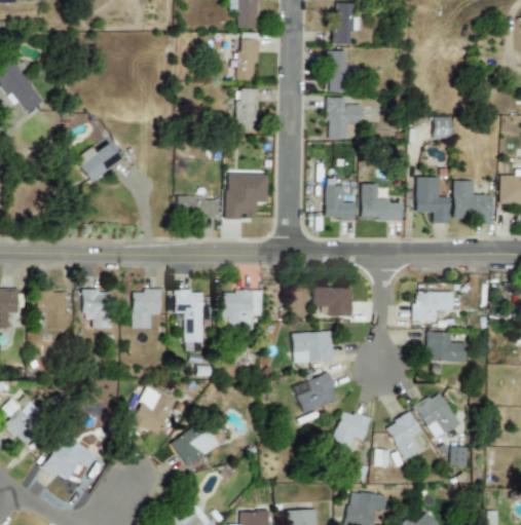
[(238,0),(239,28),(259,28),(259,0),(238,0)]
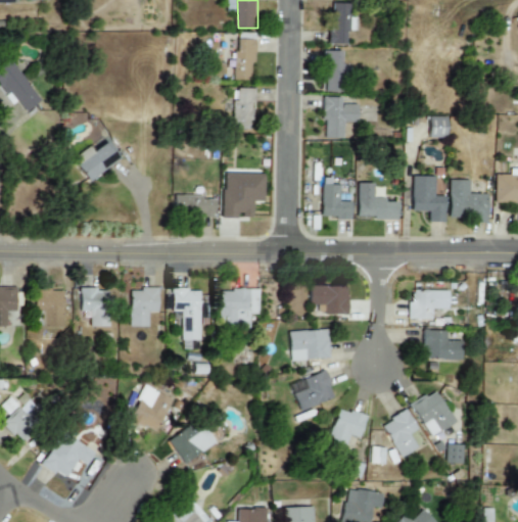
[(332,43),(348,44),(348,30),(359,31),(359,16),(352,16),(352,3),(333,2),(332,43)]
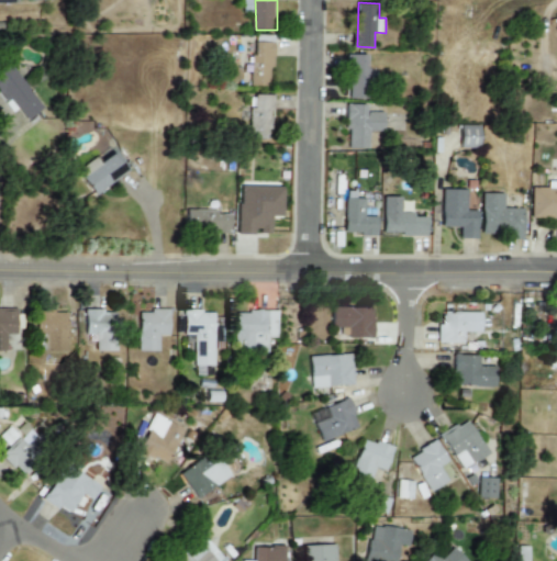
[(276,42),(257,42),(256,86),(275,86),(276,42)]
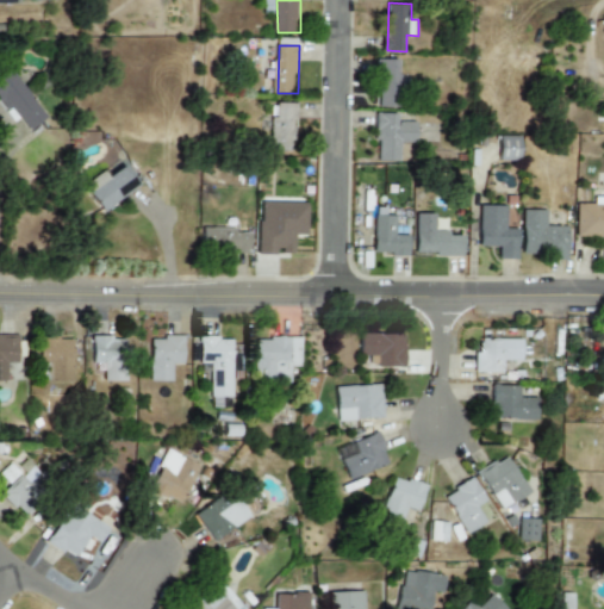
[(403,60),(381,60),(383,107),(404,107),(403,60)]
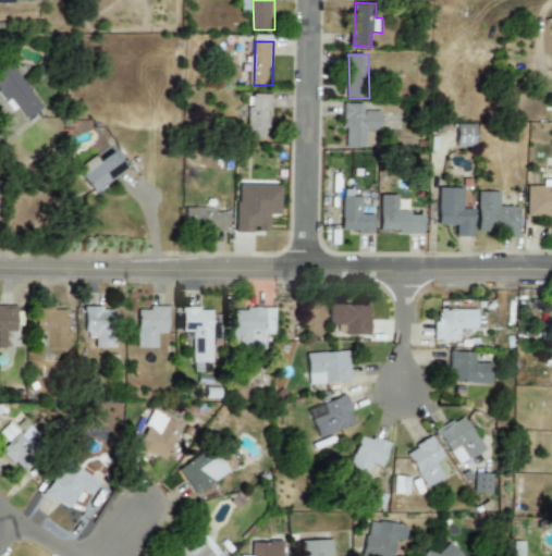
[(46,107),(15,65),(0,76),(0,83),(27,121),(46,107)]
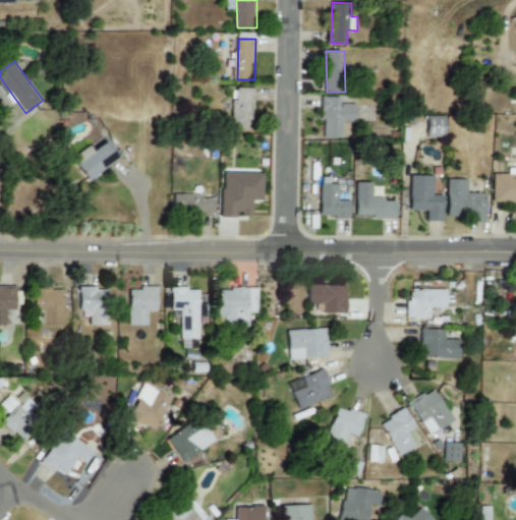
[(255,88),(236,88),(236,128),(254,128),(255,88)]
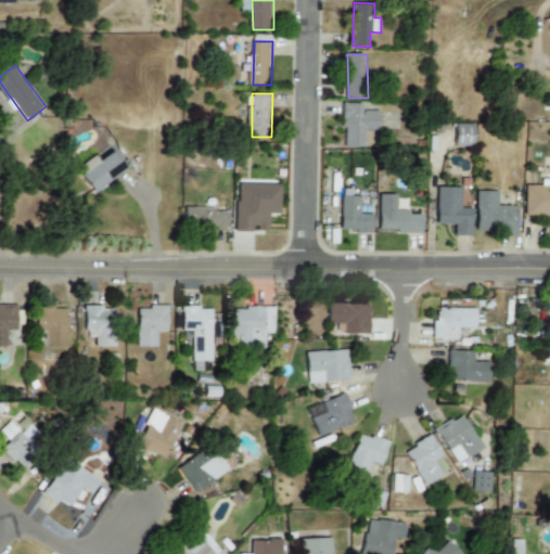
[(382,111),(365,111),(365,103),(346,102),(346,146),(367,146),(367,129),(382,129),(382,111)]
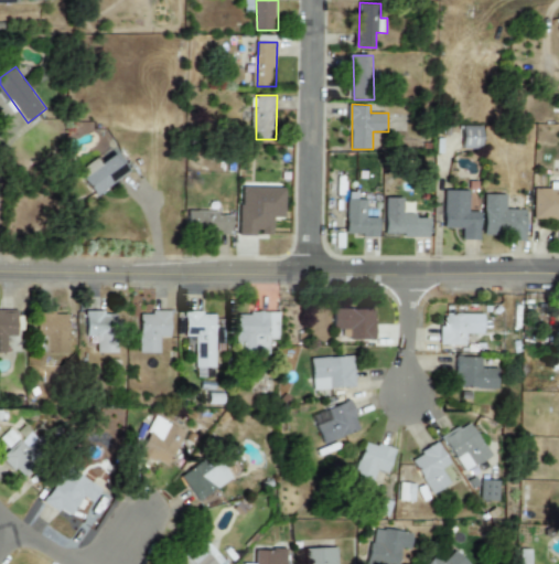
[(483,126),(464,126),(463,148),(483,149),(483,126)]
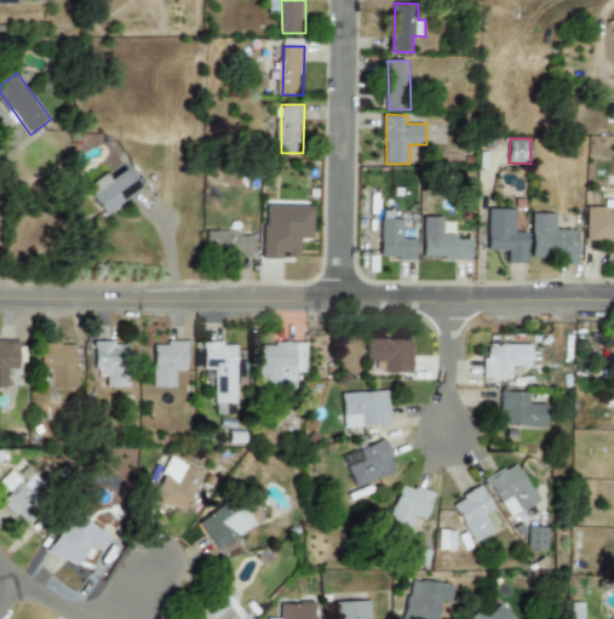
[(108,173),(89,188),(110,215),(150,183),(133,162),(113,178),(108,173)]
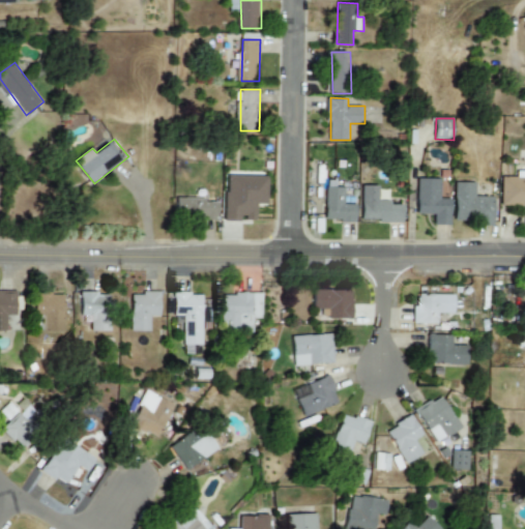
[(228,221),(246,221),(246,219),(259,221),(259,204),(269,204),(270,176),(229,175),(228,221)]
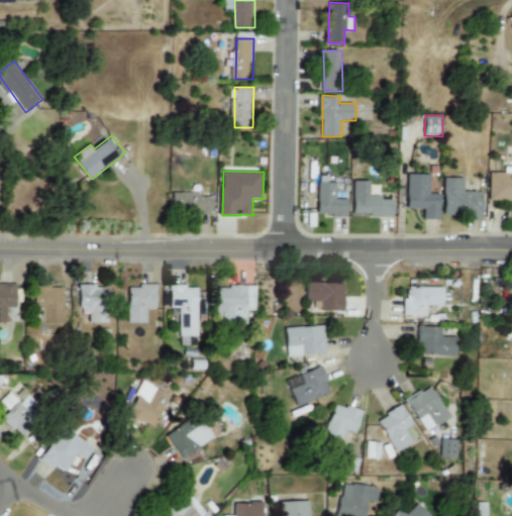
[(511,172),(491,173),(491,200),(511,200),(511,172)]
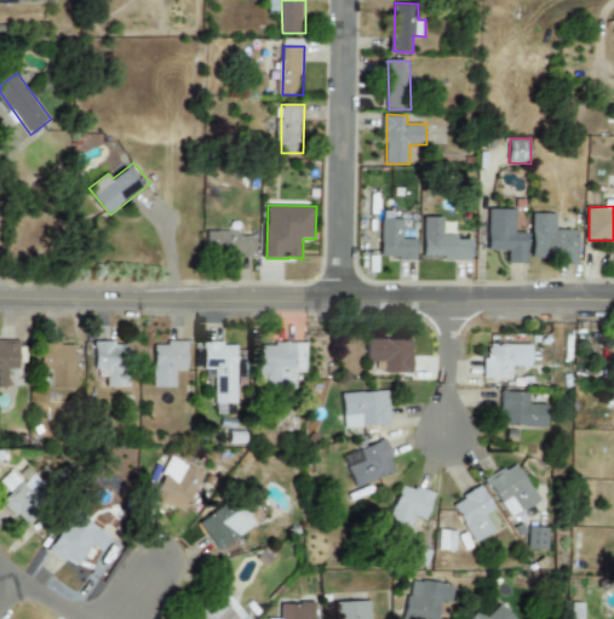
[(531,233),(517,231),(518,208),(492,208),(491,250),(511,251),(511,263),(529,263),(531,233)]
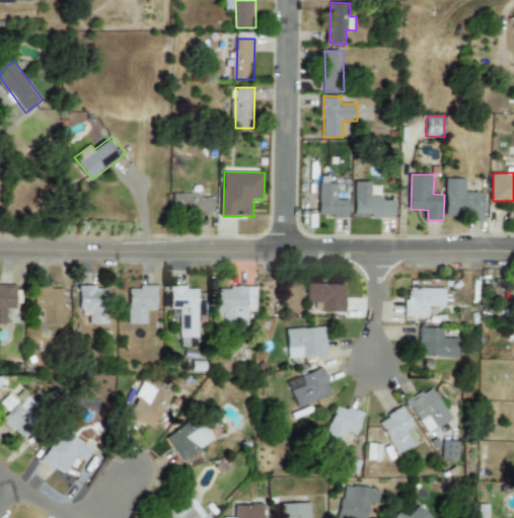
[(468,192),(468,178),(448,178),(448,217),(486,217),(486,192),(468,192)]
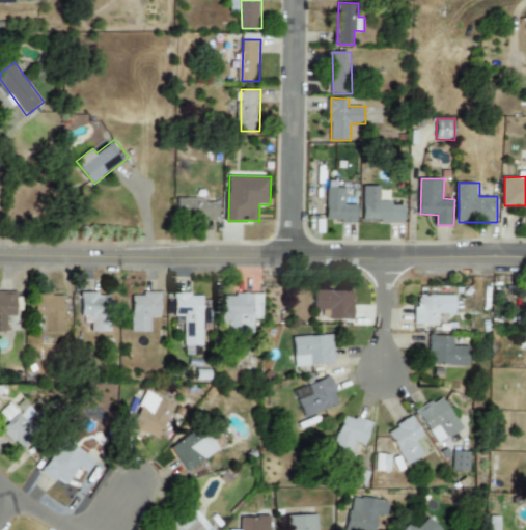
[(364,222),(406,222),(407,204),(392,204),(392,200),(381,200),(382,186),(365,186),(364,222)]
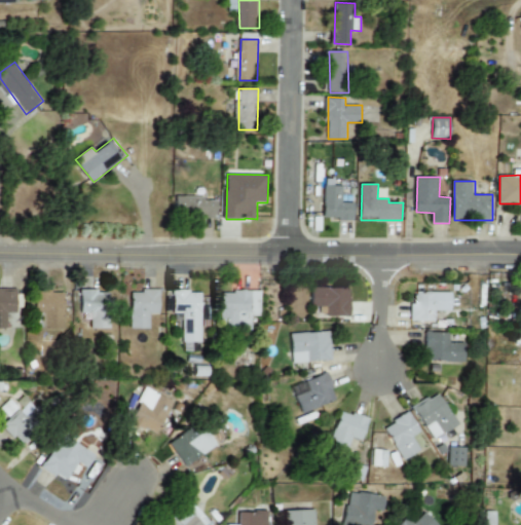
[(356,202),(343,202),(344,186),(326,185),(325,219),(356,219),(356,202)]
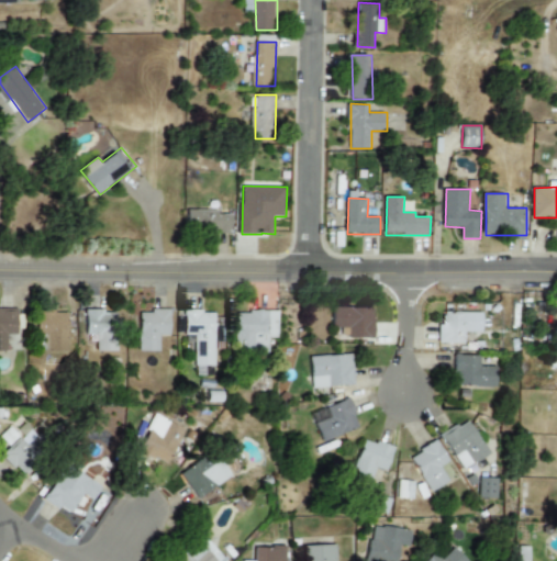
[(191,211),(190,228),(211,228),(211,233),(234,234),(235,211),(191,211)]
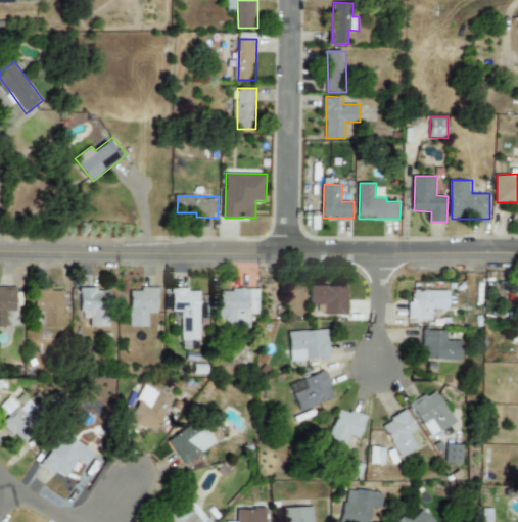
[(349,315),(350,286),(312,285),(311,303),(321,304),(320,314),(349,315)]
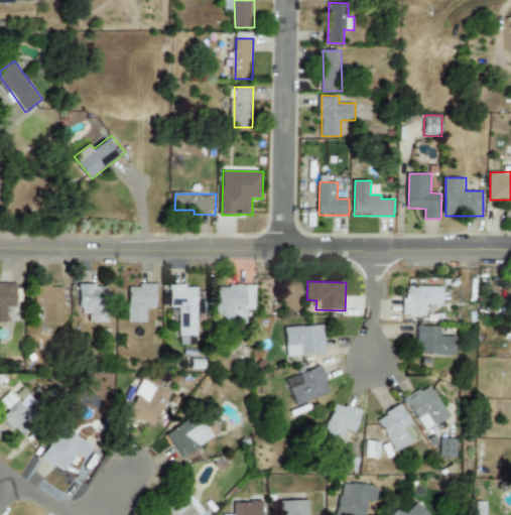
[(18,282),(0,282),(0,322),(9,322),(9,306),(19,306),(18,282)]
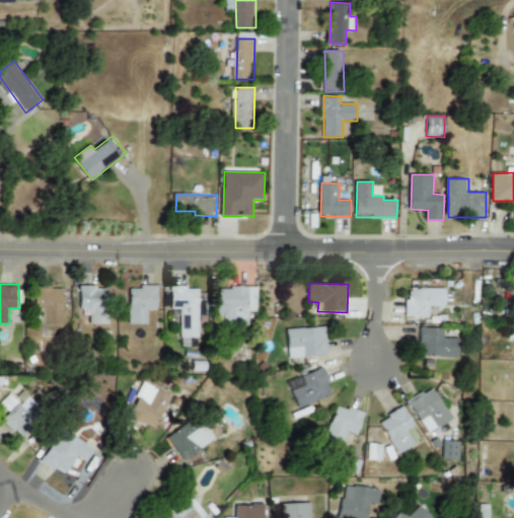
[(131,323),(150,323),(150,308),(160,308),(160,286),(131,286),(131,323)]
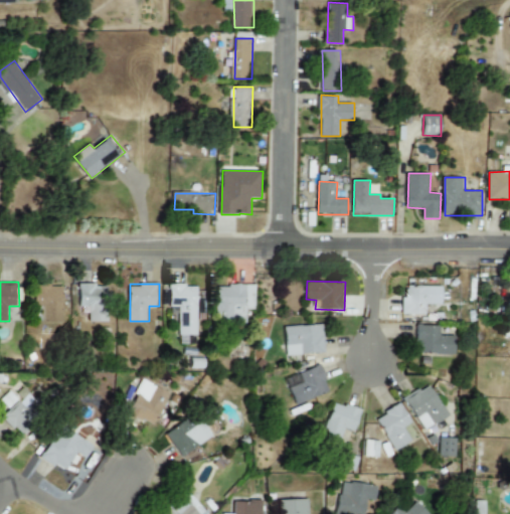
[(182,306),(183,343),(200,343),(200,284),(172,285),(172,306),(182,306)]
